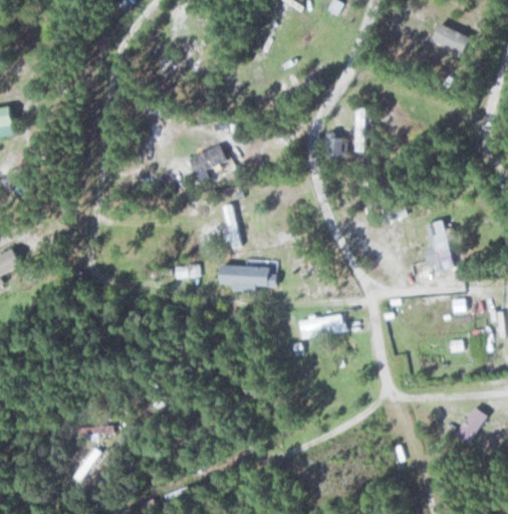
[(202,65),(196,39),(177,43),(183,70),(202,65)]
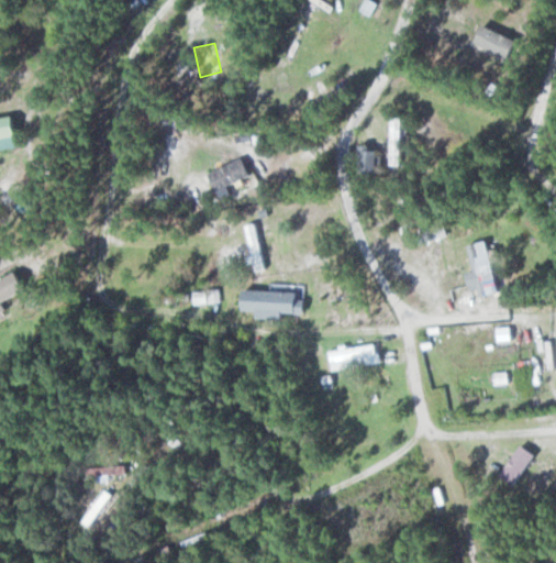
[(0,148),(18,145),(12,116),(0,118),(0,148)]
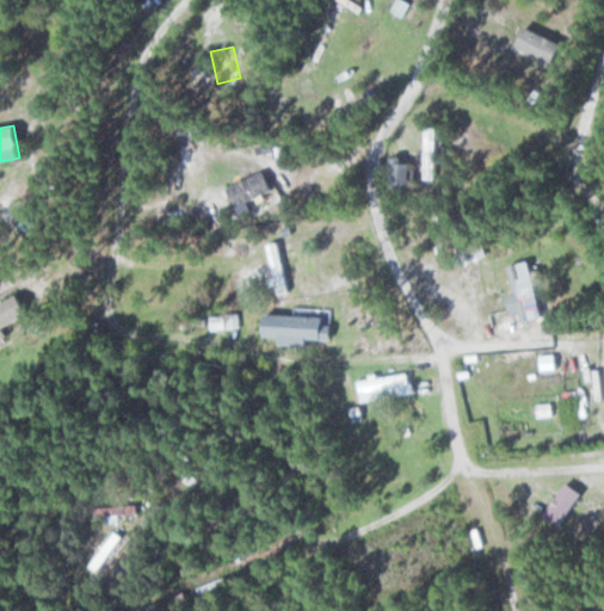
[(433,179),(433,128),(421,128),(421,179),(433,179)]
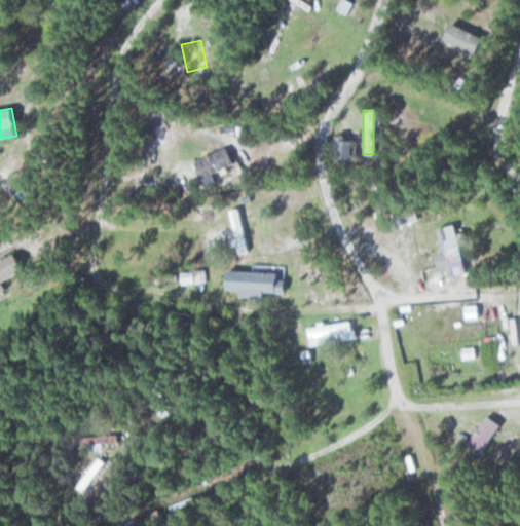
[(334,162),(351,162),(351,136),(334,136),(334,162)]
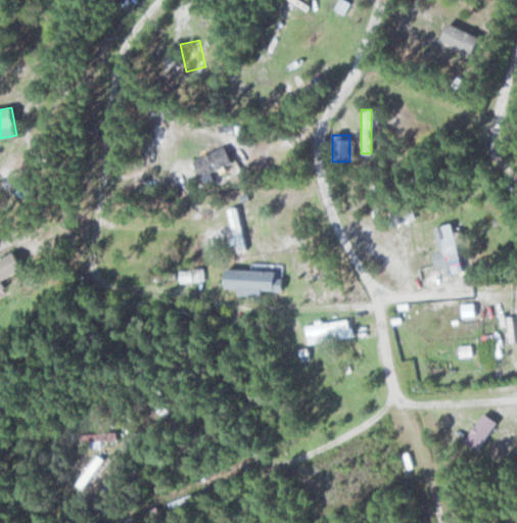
[(192,162),(200,179),(232,163),(224,147),(192,162)]
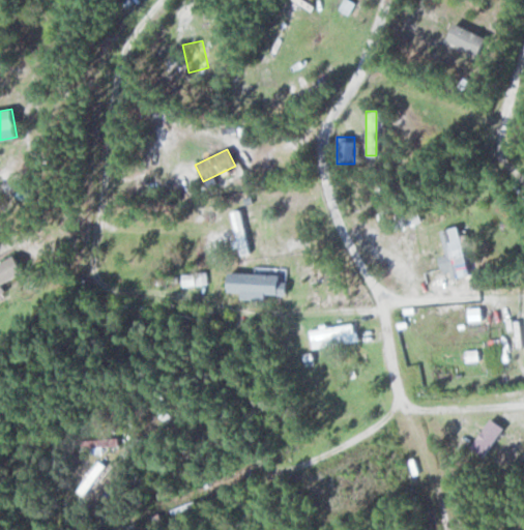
[(237,257),(250,255),(240,210),(229,212),(237,257)]
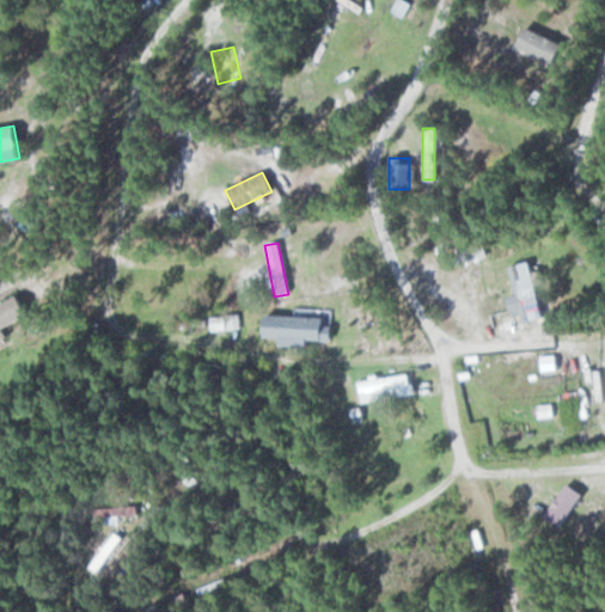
[(509,295),(505,297),(512,325),(543,318),(531,261),(503,267),(509,295)]
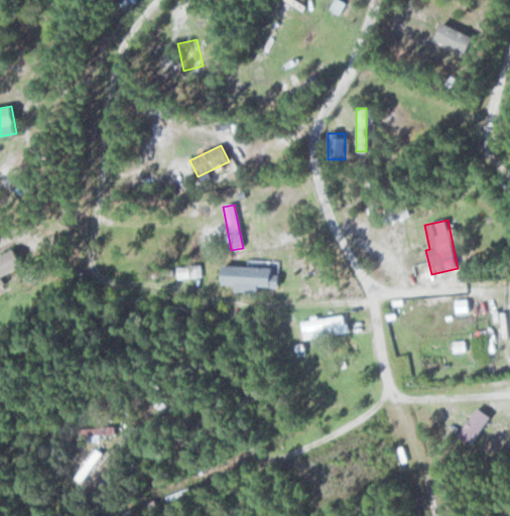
[(0,288),(5,285),(1,279),(22,266),(12,249),(0,256),(0,288)]
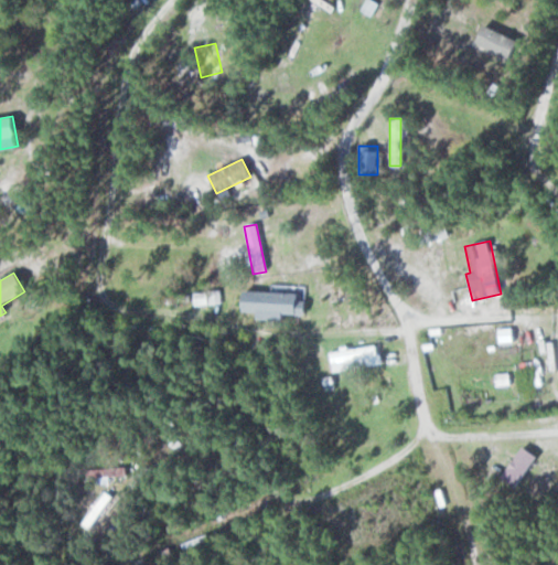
[(243,290),(242,312),(258,313),(258,317),(300,319),(301,292),(243,290)]
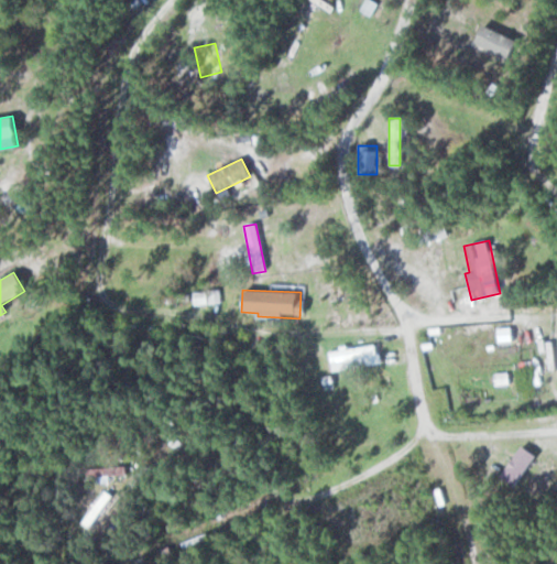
[(190,304),(218,304),(218,292),(190,292),(190,304)]
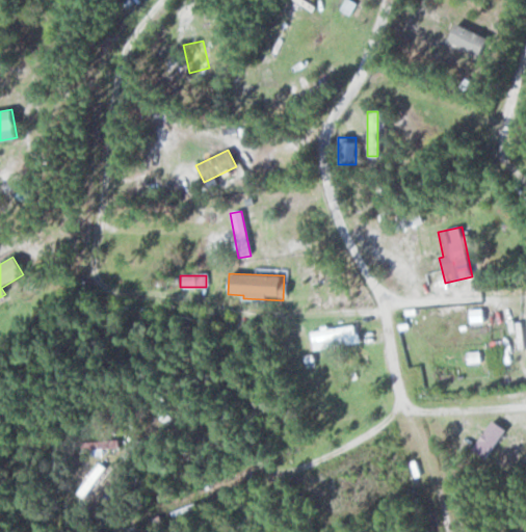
[(311,349),(353,345),(351,326),(309,331),(311,349)]
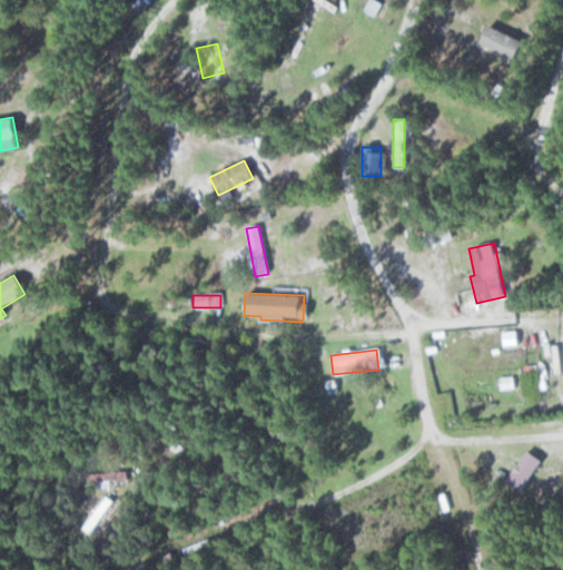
[(503,482),(519,492),(539,460),(524,450),(503,482)]
